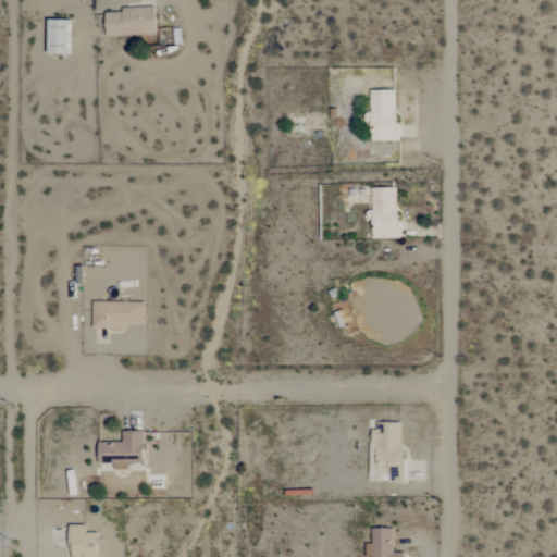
[(106,13),(107,36),(156,35),(156,7),(122,8),(122,12),(106,13)]
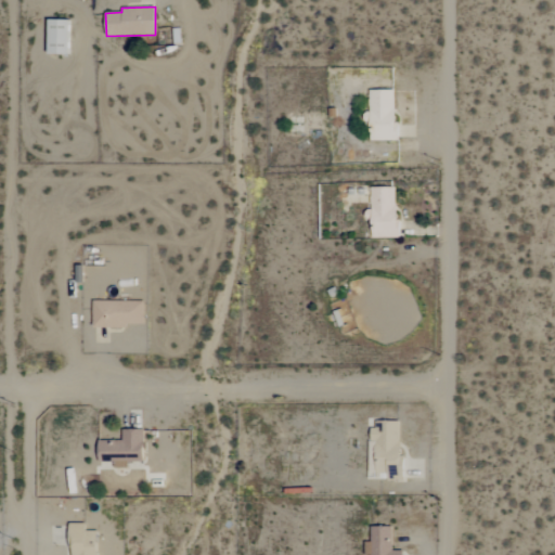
[(69,21),(49,20),(48,54),(69,54),(69,21)]
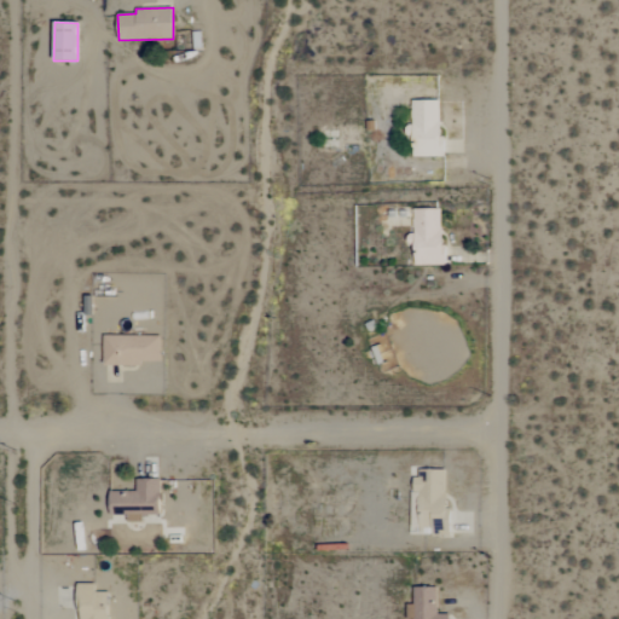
[(441,100),(412,102),(414,157),(441,156),(441,100)]
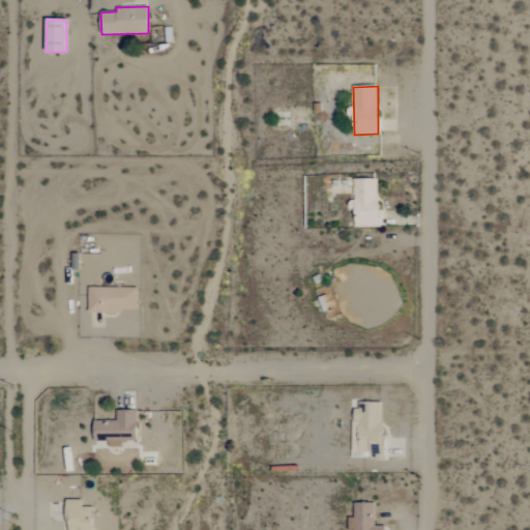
[(355,179),(355,228),(380,228),(379,179),(355,179)]
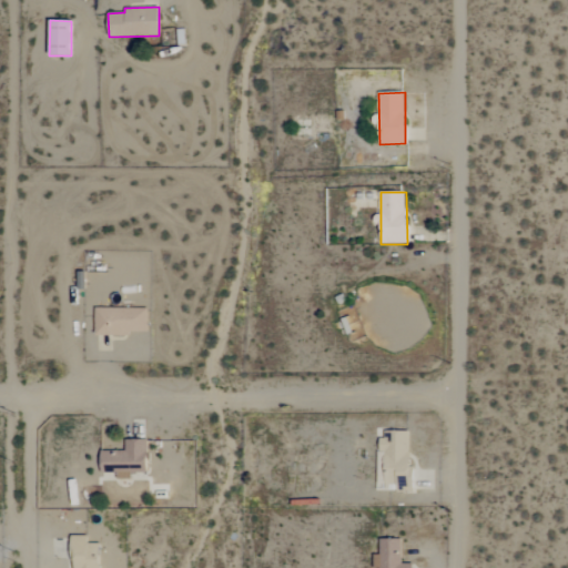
[(148,310),(95,308),(95,335),(131,336),(131,332),(148,332),(148,310)]
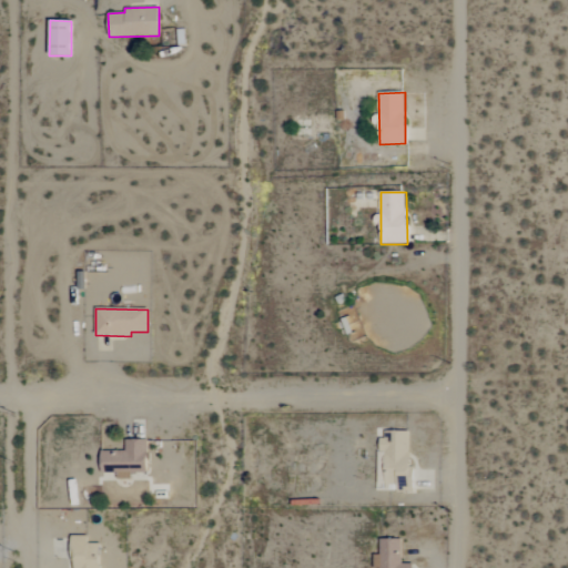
[(409,432),(382,432),(382,454),(385,454),(385,474),(396,474),(397,480),(411,480),(409,432)]
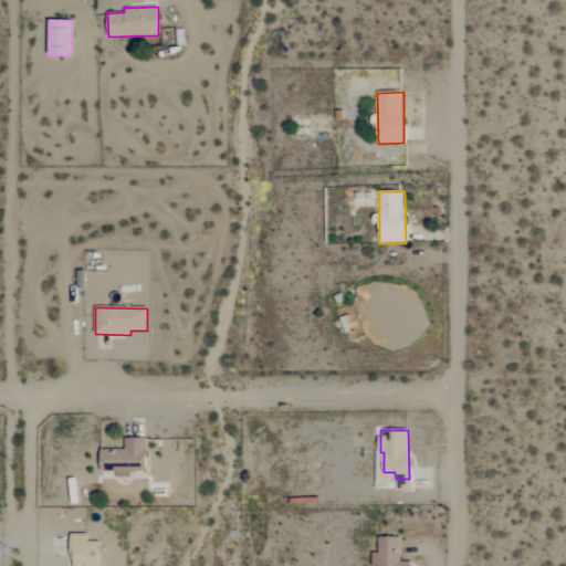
[(147,438),(125,438),(125,450),(101,449),(101,471),(117,471),(117,478),(130,478),(130,471),(146,472),(147,438)]
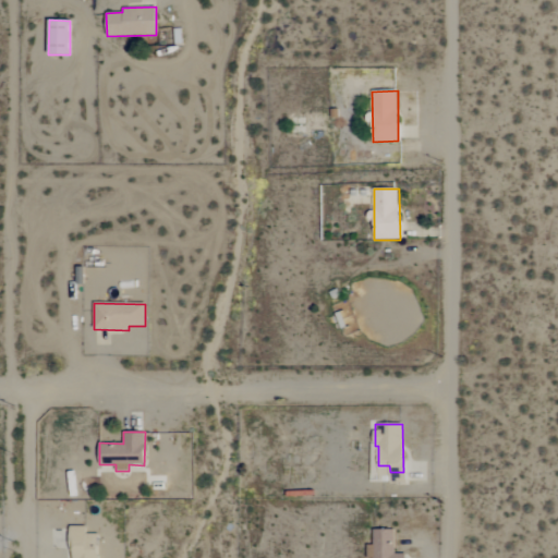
[(86,526),(73,526),(72,557),(99,557),(99,534),(86,534),(86,526)]
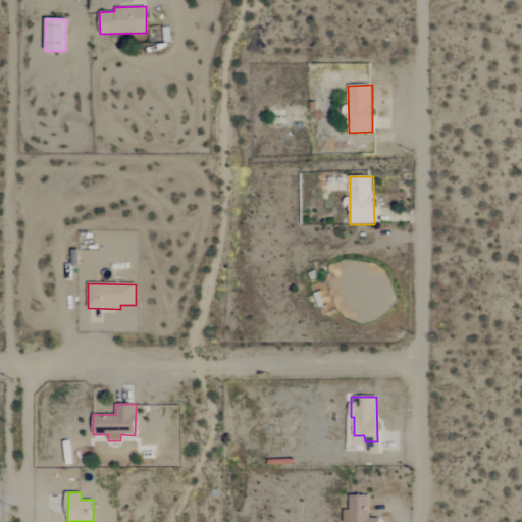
[(369,496),(350,496),(349,511),(344,511),(343,521),(379,521),(379,519),(368,518),(369,496)]
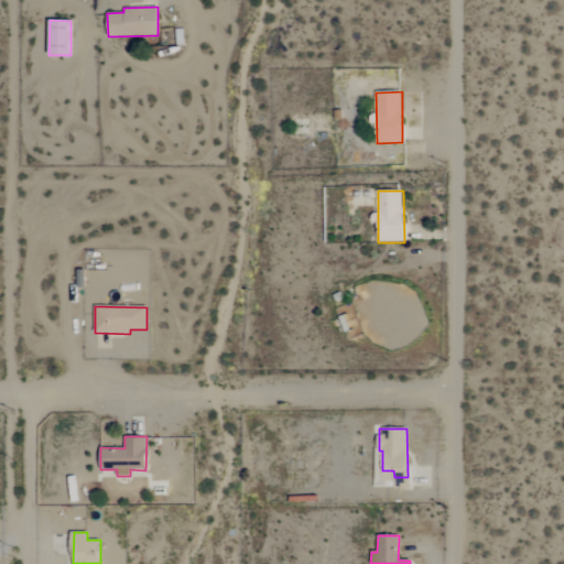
All buildings are outlined.
